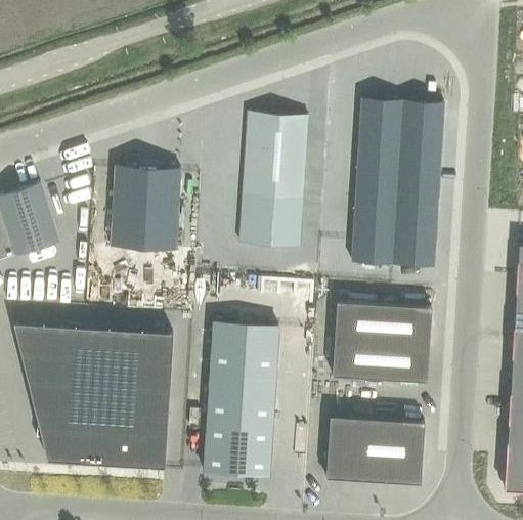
[(362,100),(359,141),(400,143),(402,102),(362,100)]
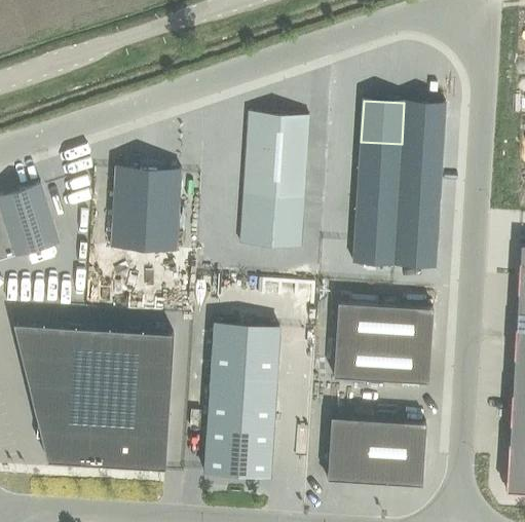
[(404,103),(402,144),(443,147),(445,106),(404,103)]
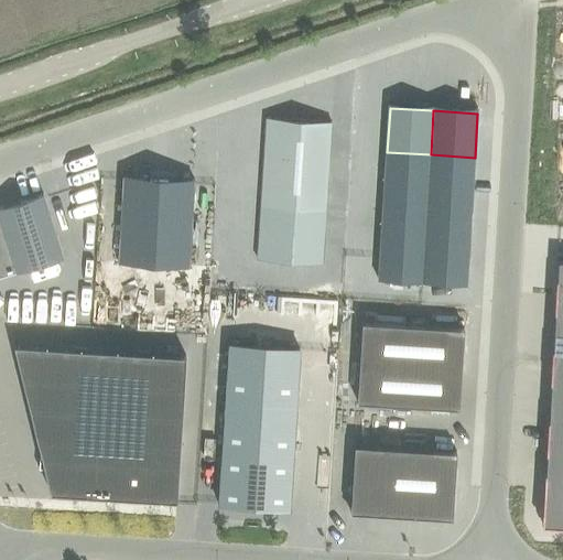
[(267,122),(258,264),(322,268),(331,127),(267,122)]
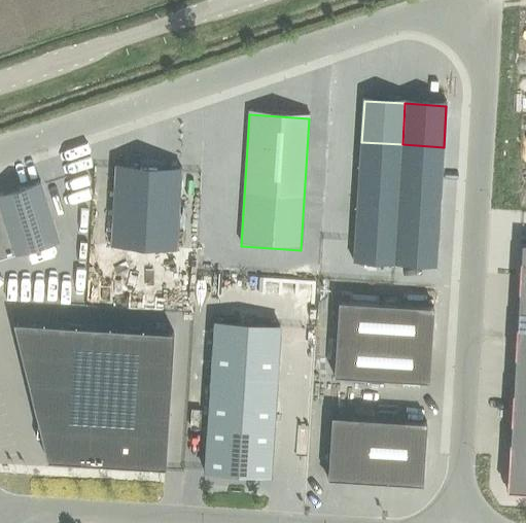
[(361,142),(360,163),(401,165),(402,144),(361,142)]
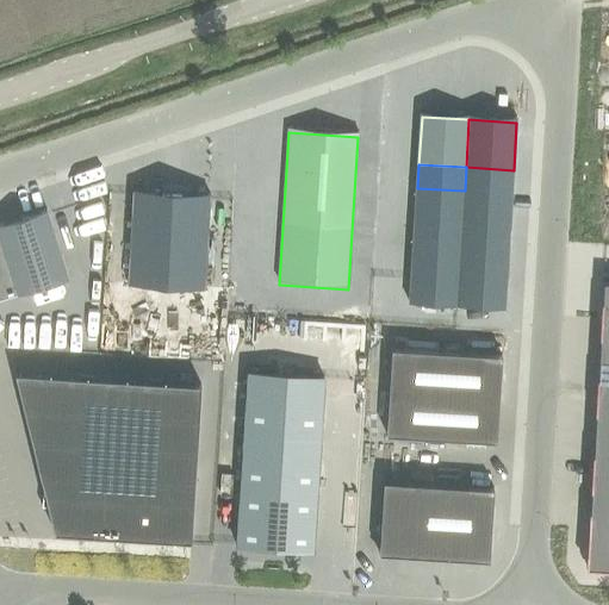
[(465,191),(463,214),(510,218),(514,170),(466,167),(465,191)]
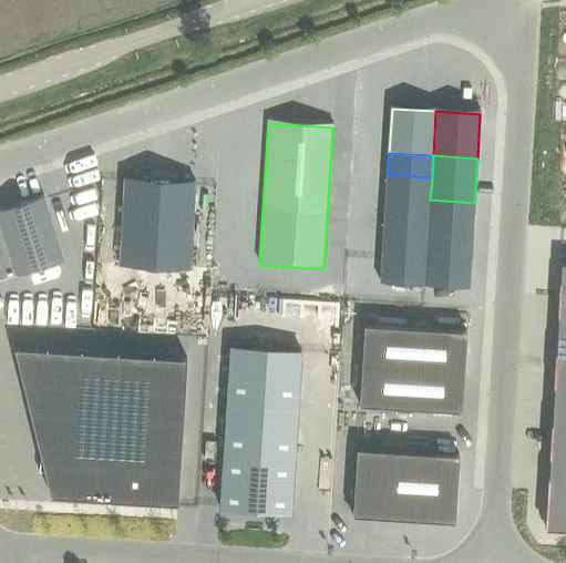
[(388,175),(387,197),(430,200),(432,177),(388,175)]
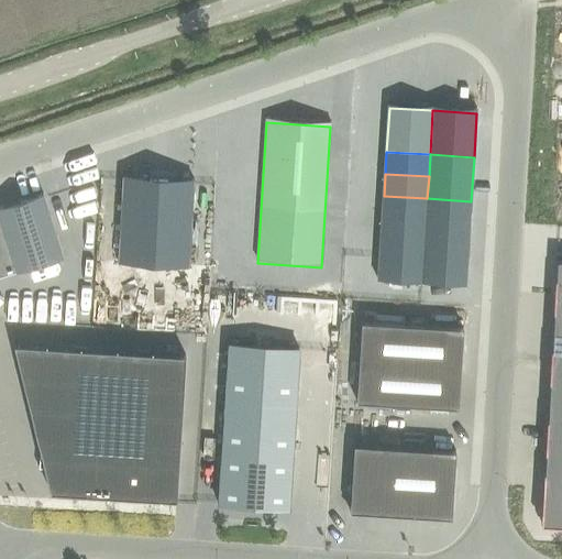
[(124,179),(119,266),(189,271),(194,183),(124,179)]
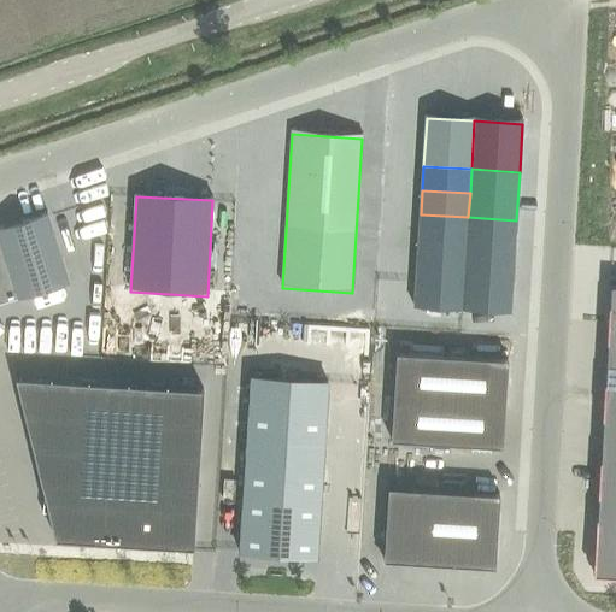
[(421,215),(418,239),(467,241),(468,217),(421,215)]
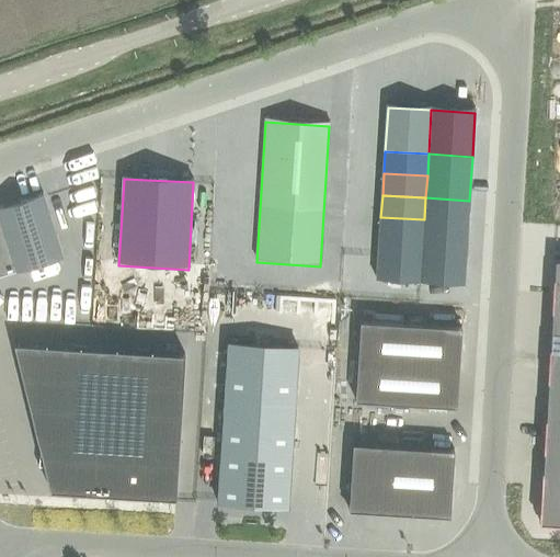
[(41,197),(0,211),(0,280),(61,260),(41,197)]
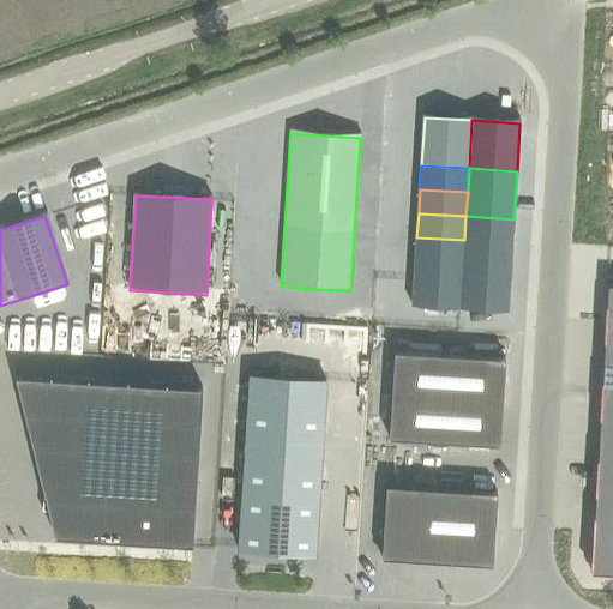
[(464,240),(463,264),(511,267),(514,219),(466,216),(464,240)]
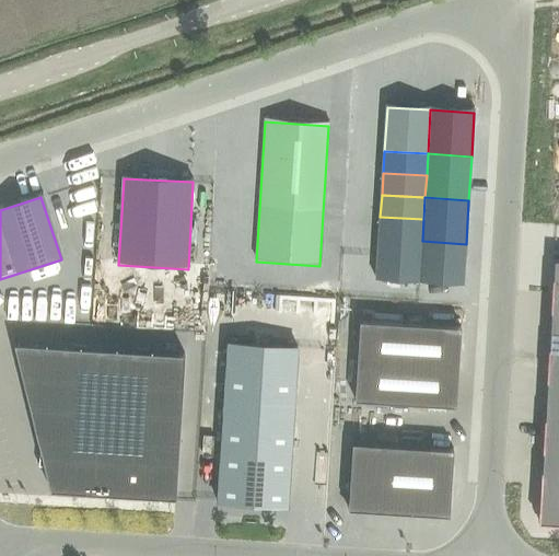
[(380,217),(379,239),(422,241),(423,219),(380,217)]
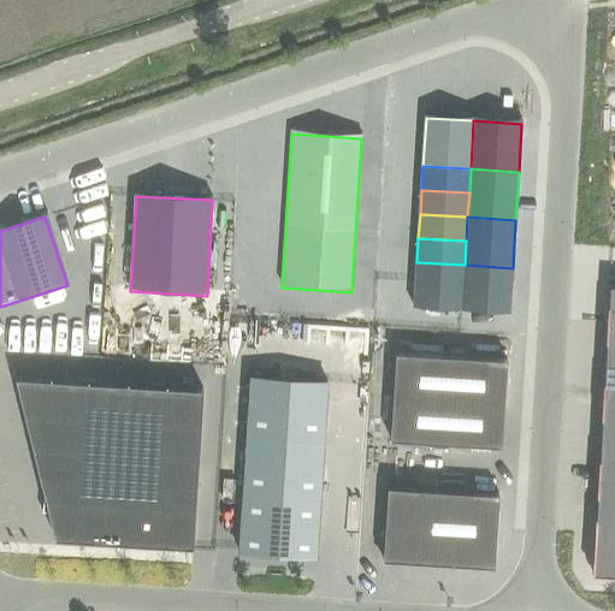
[(417,262),(415,286),(463,289),(465,265),(417,262)]
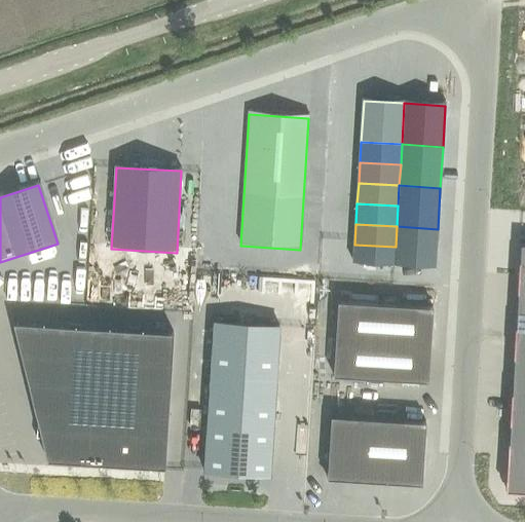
[(396,247),(394,267),(435,270),(438,229),(397,226),(396,247)]
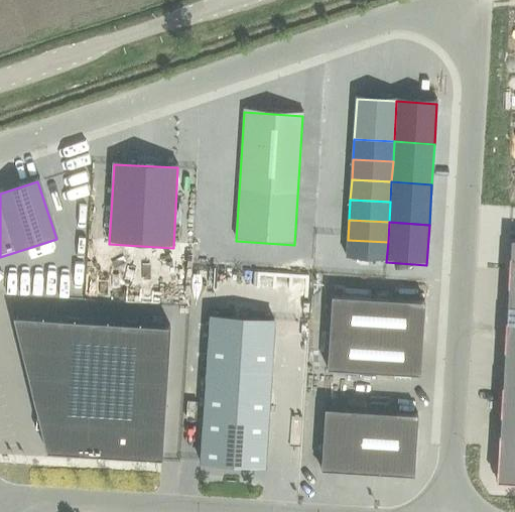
[(348,240),(347,260),(386,262),(388,242),(348,240)]
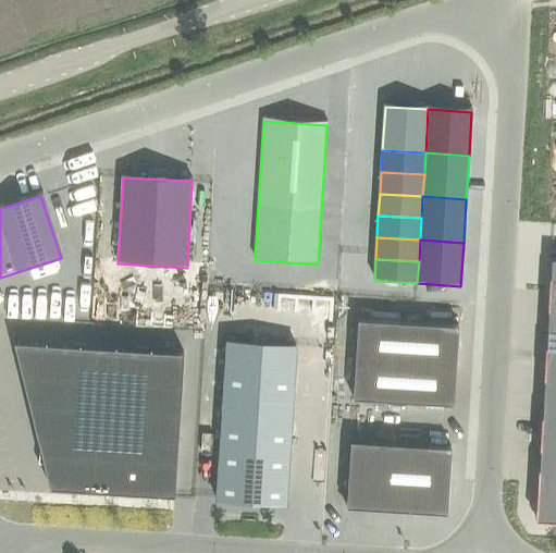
[(358,322),(354,402),(454,407),(459,329),(358,322)]
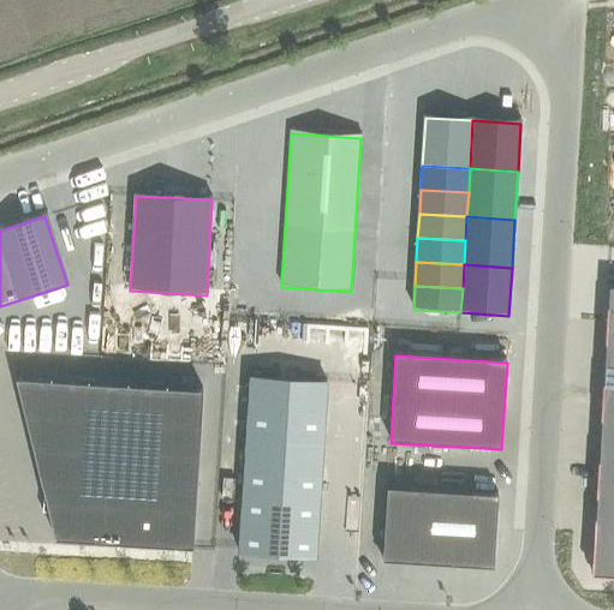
[(613,365),(604,365),(602,404),(613,404),(613,365)]
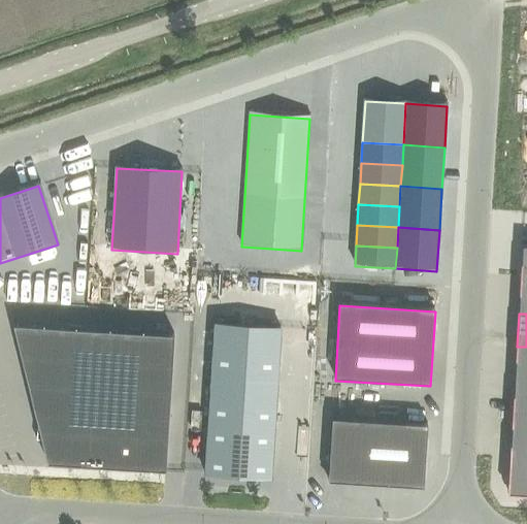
[(172,337),(11,327),(45,465),(164,472),(172,337)]
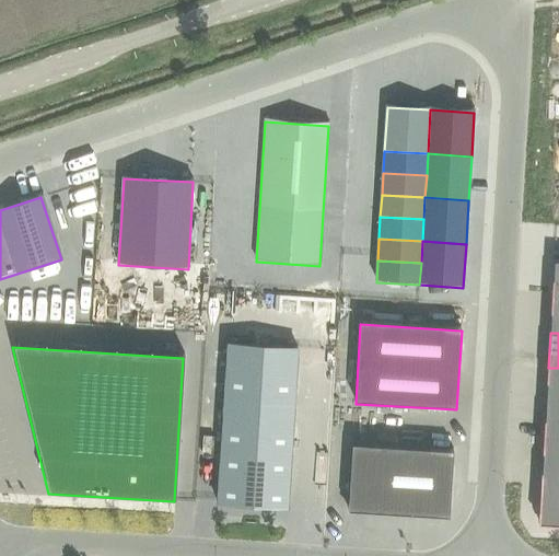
[(228,347),(218,505),(288,509),(298,351),(228,347)]
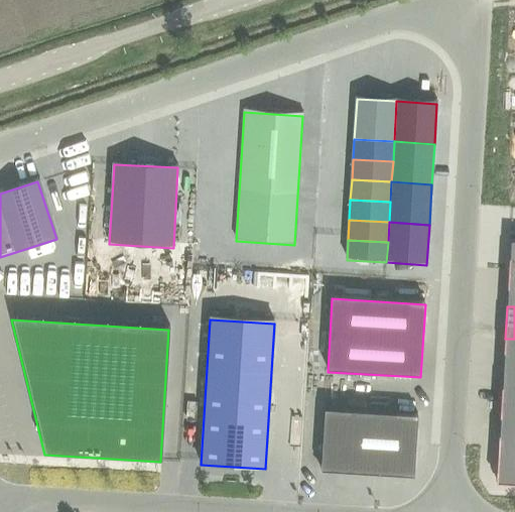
[(514,339),(505,339),(503,371),(514,372),(514,339)]
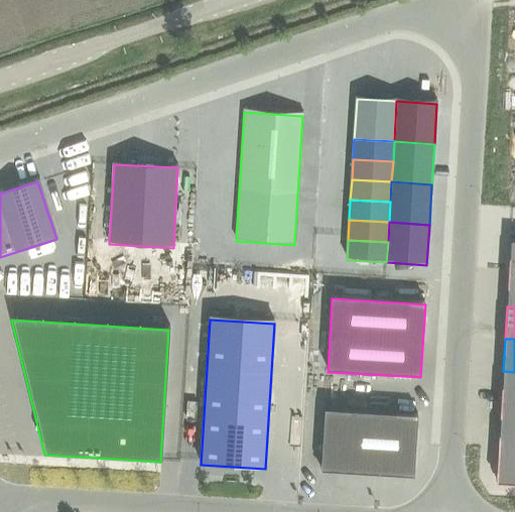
[(514,372),(503,371),(502,403),(514,403),(514,372)]
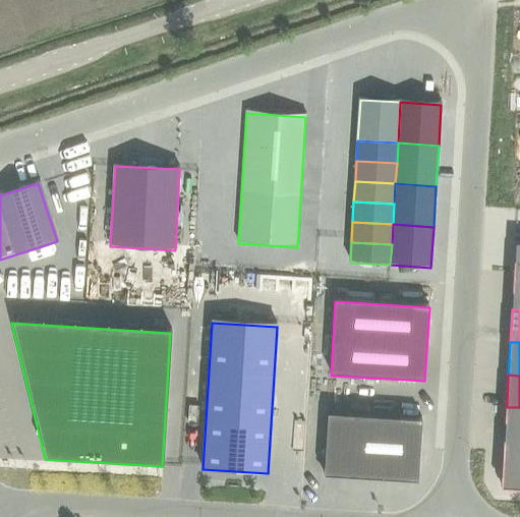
[(519,407),(507,407),(505,440),(519,441),(519,407)]
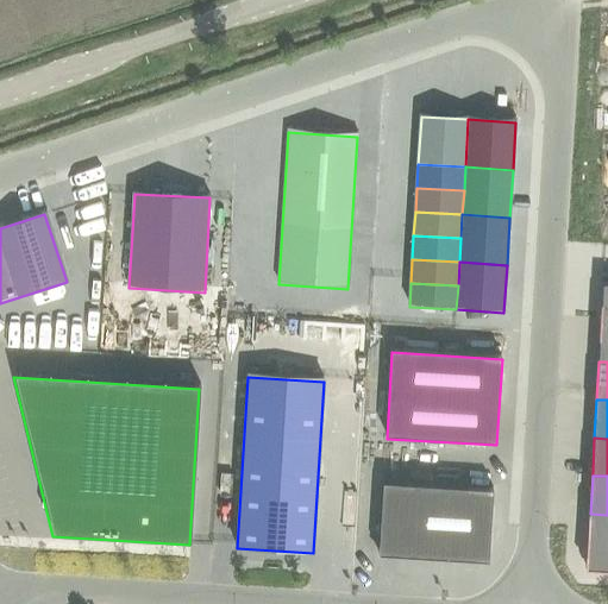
[(383,485),(378,557),(489,564),(494,491),(383,485)]
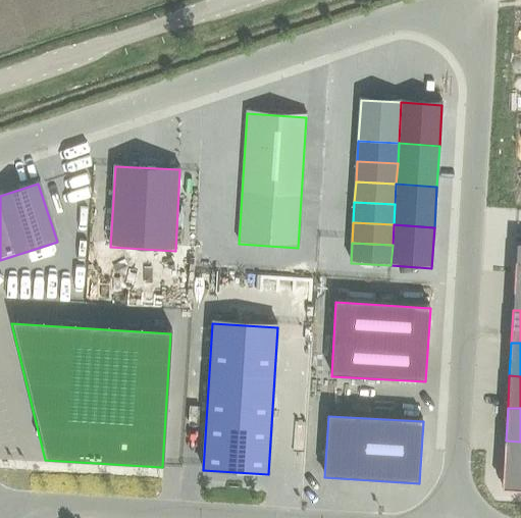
[(520,442),(506,441),(503,489),(520,489),(520,442)]
